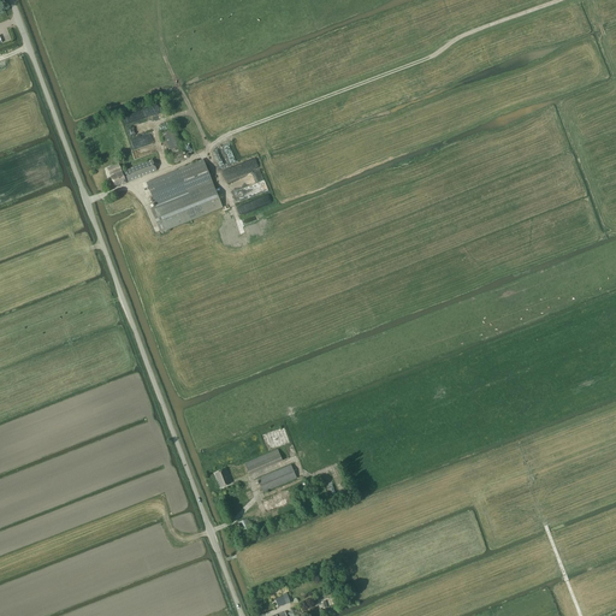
[(173,129),(163,134),(173,164),(184,160),(173,129)]
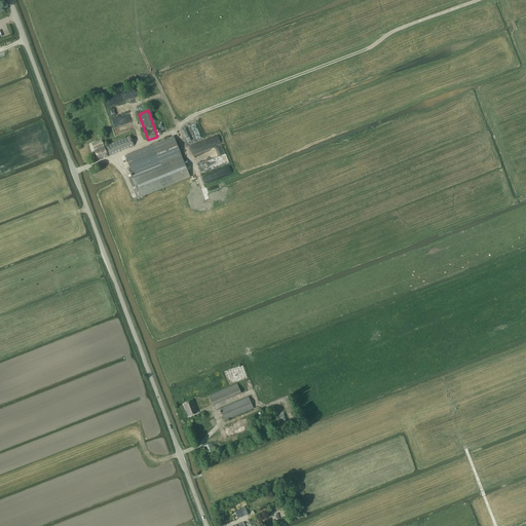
[(152,144),(125,155),(134,177),(128,179),(137,198),(163,188),(189,178),(190,178),(179,149),(173,136),(152,144)]
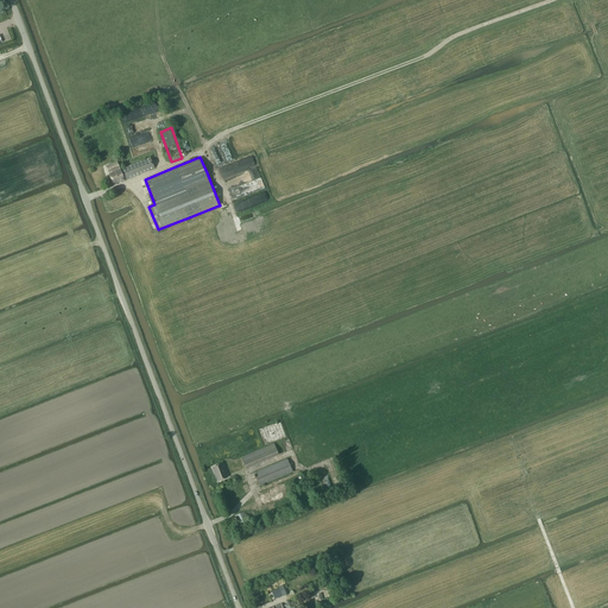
[(113,184),(130,178),(154,169),(150,158),(120,170),(118,163),(106,166),(108,172),(113,171),(113,172),(109,175),(113,184)]
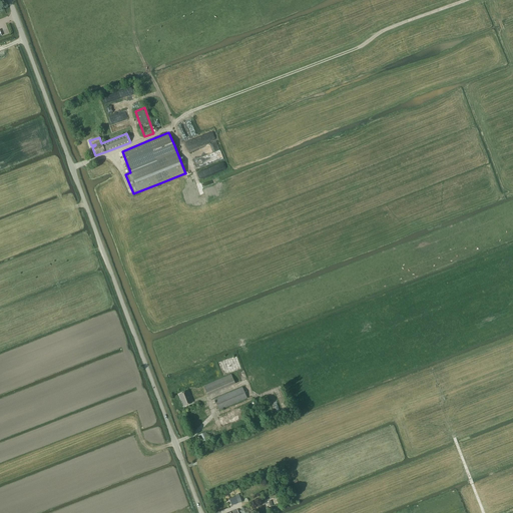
[(207,396),(235,384),(231,375),(204,386),(207,396)]
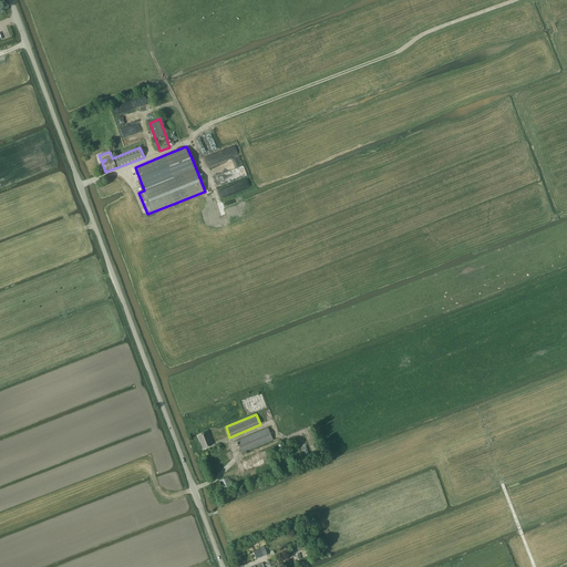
[(243,453),(274,440),(268,429),(237,442),(243,453)]
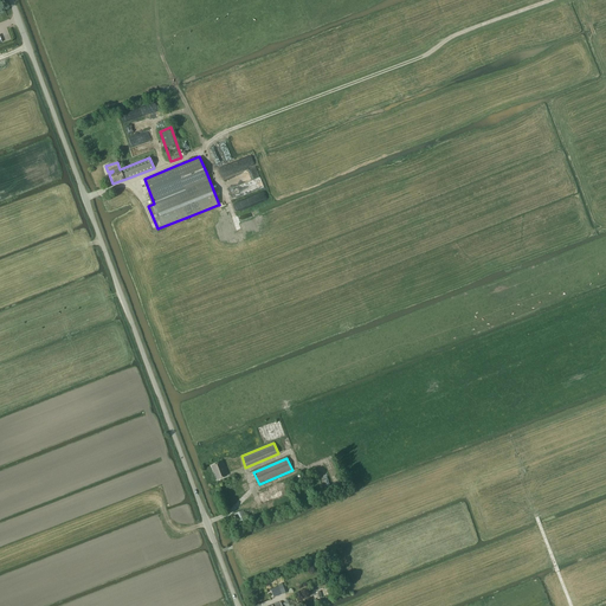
[(218,479),(226,476),(221,463),(212,466),(218,479)]
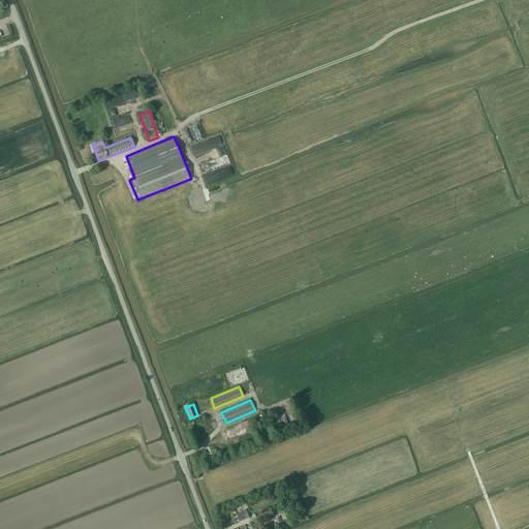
[(234,428),(225,432),(229,439),(238,436),(249,432),(246,422),(234,427),(234,428)]
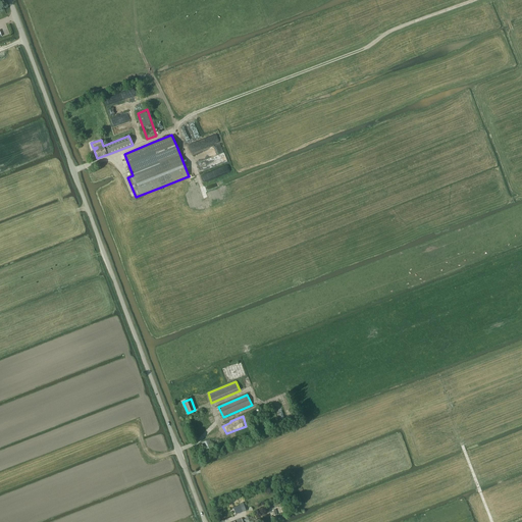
[(207,455),(215,452),(210,439),(202,442),(207,455)]
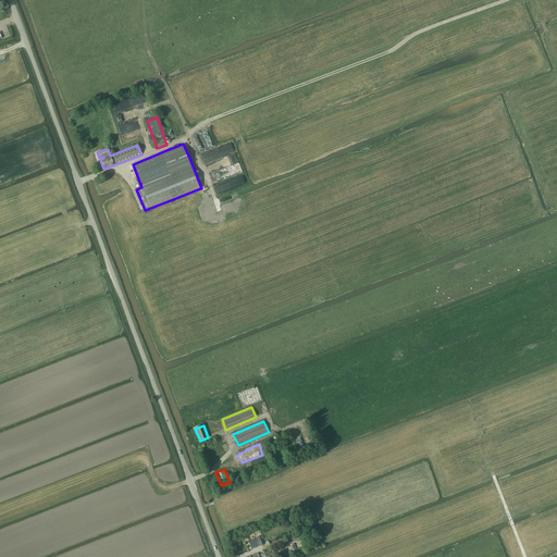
[(252,549),(262,545),(260,537),(249,542),(252,549)]
